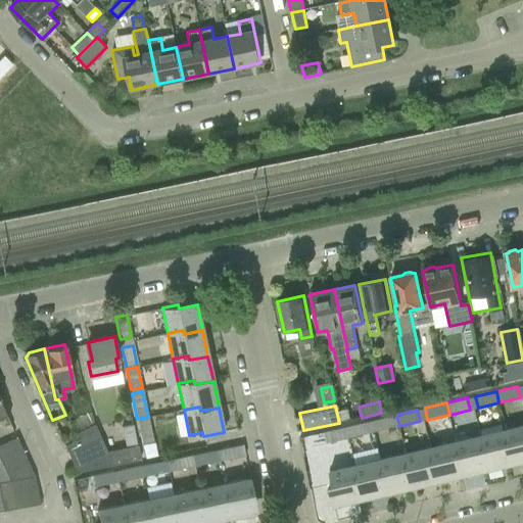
[(80,438),(63,445),(73,466),(76,472),(111,464),(106,452),(93,424),(89,413),(72,420),(78,432),(80,438)]
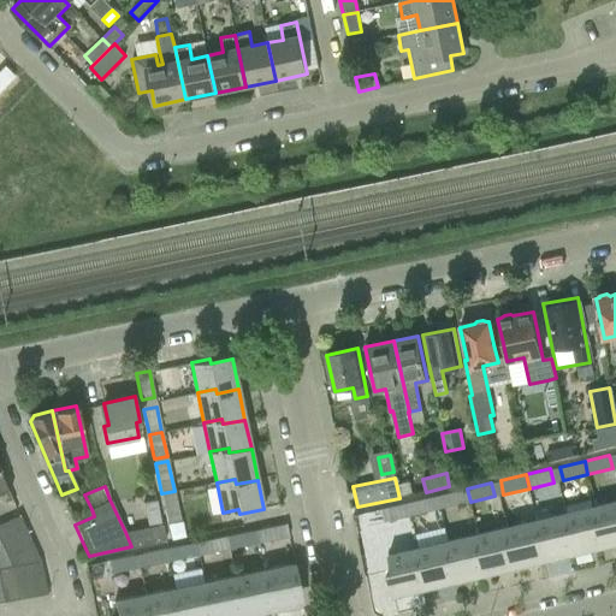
[(467,489),(442,495),(444,508),(471,502),(467,489)]
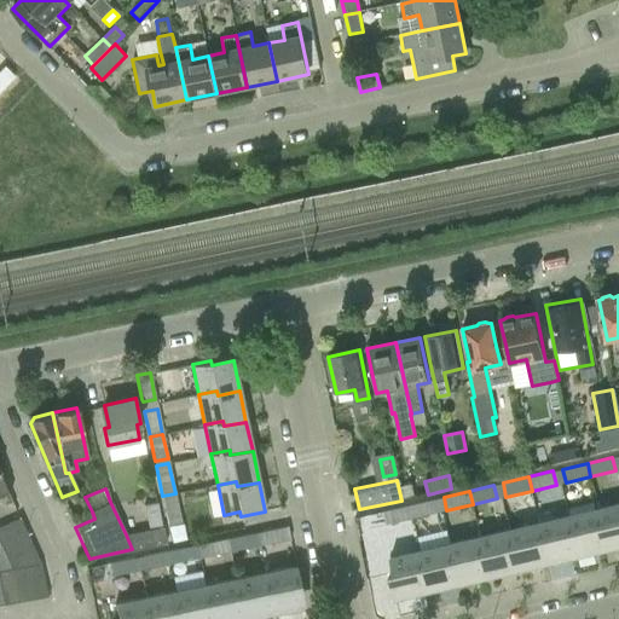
[(177,498),(163,501),(169,527),(181,525),(177,498)]
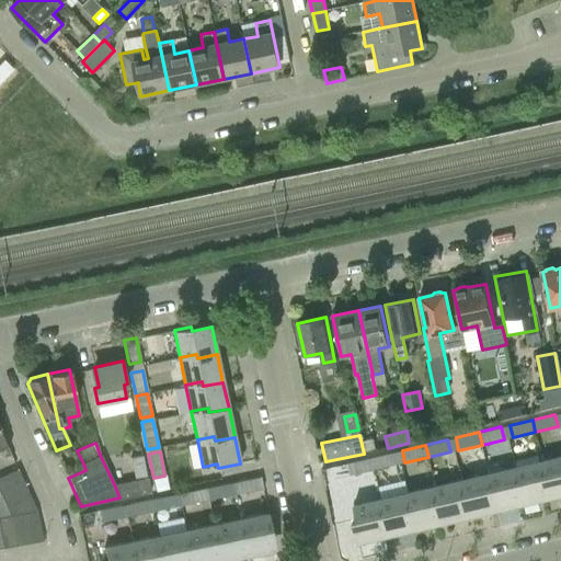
[(393,453),(371,457),(375,470),(396,465),(393,453)]
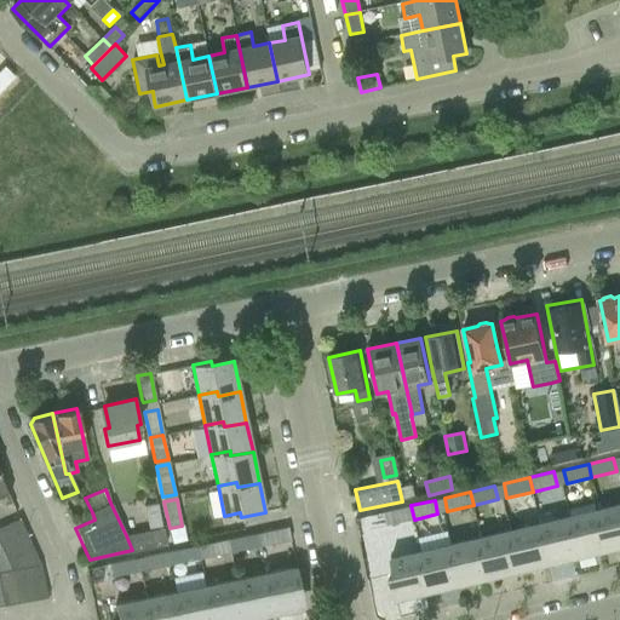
[(149,532),(126,535),(132,550),(133,551),(166,545),(162,529),(161,529),(156,504),(144,506),(149,532)]
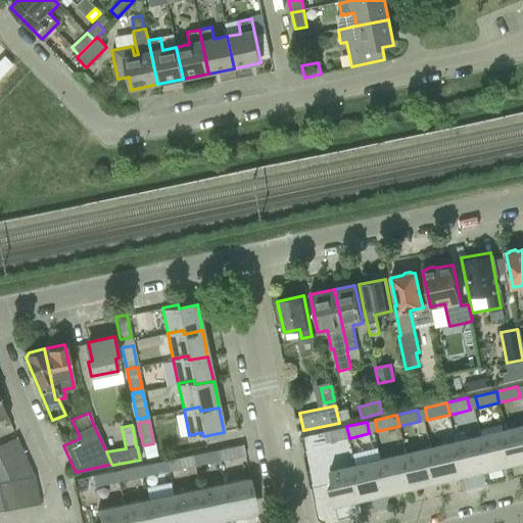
[(522,425),(506,430),(509,445),(505,446),(510,465),(522,461),(522,425)]
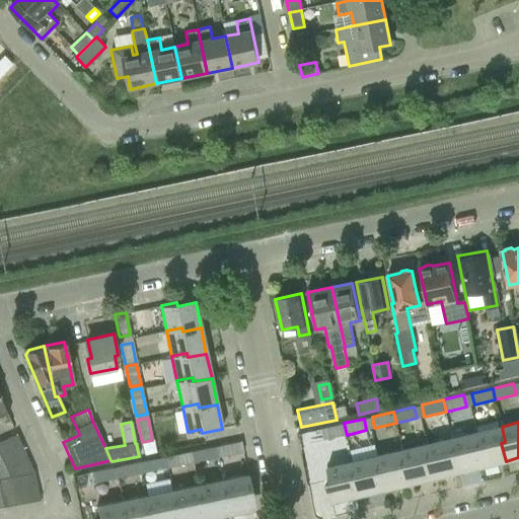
[(322,428),(321,428),(324,440),(347,435),(344,423),(322,428)]
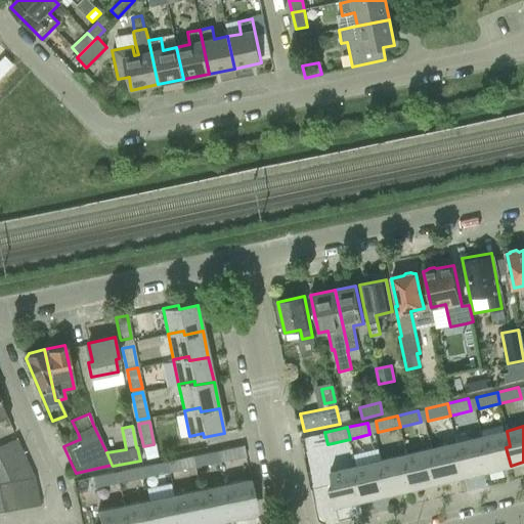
[(507,431),(481,437),(484,452),(480,453),(485,472),(511,466),(506,447),(510,446),(507,431)]
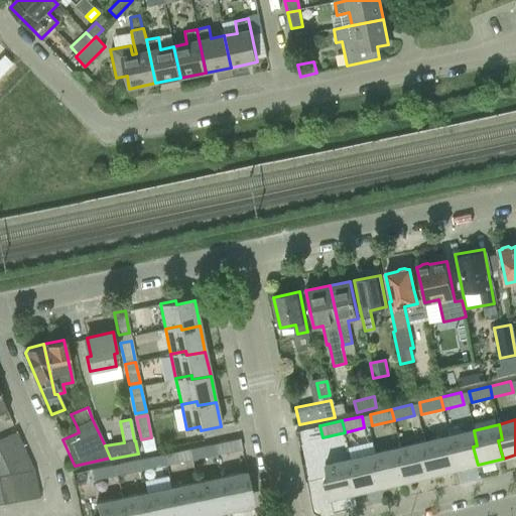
[(474,430),(449,435),(454,450),(449,452),(454,470),(478,465),(473,446),(477,445),(474,430)]
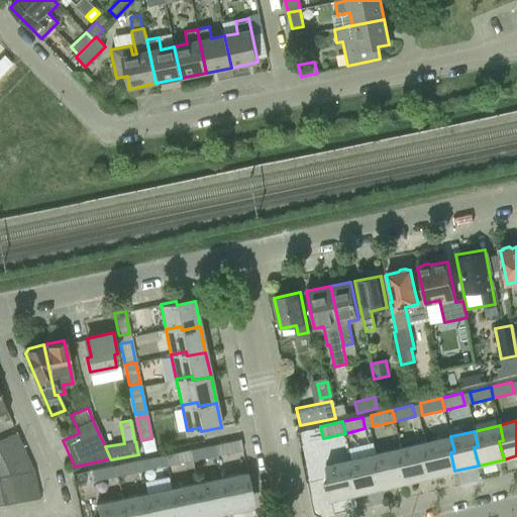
[(15,433),(0,439),(0,452),(20,443),(15,432),(15,433)]
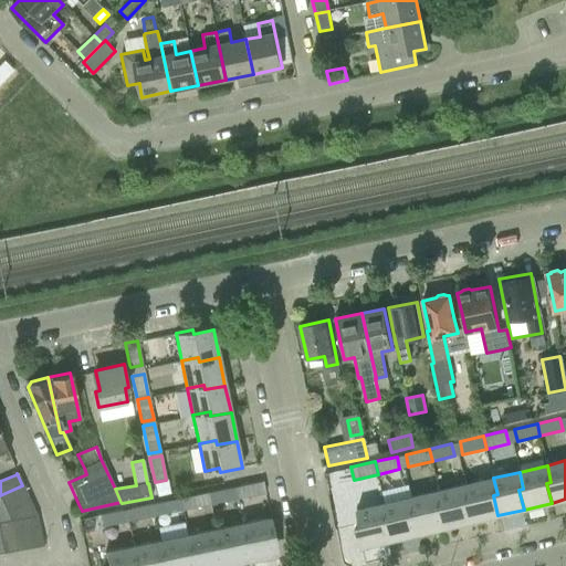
[(493,478),(465,484),(470,501),(465,502),(471,522),(498,515),(493,495),(498,494),(493,478)]
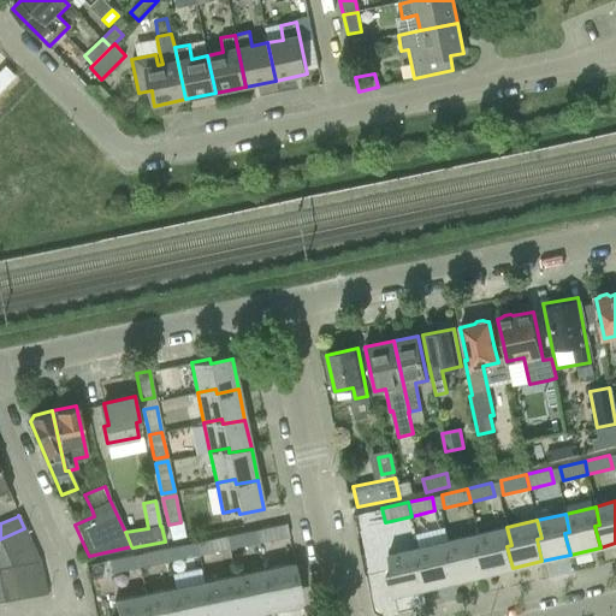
[(262,528),(260,529),(262,543),(266,542),(289,537),(286,523),(262,528)]
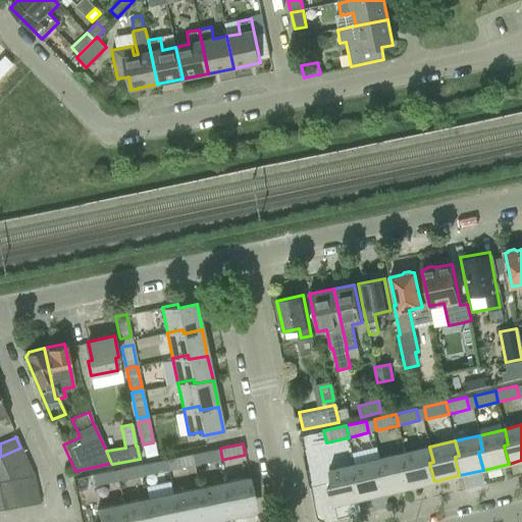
[(429,447),(405,453),(409,468),(405,469),(409,487),(434,481),(429,463),(433,462),(429,447)]
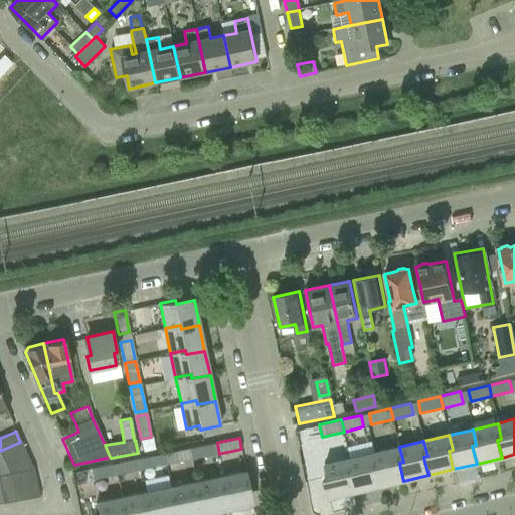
[(0,451),(0,455),(4,465),(26,456),(20,442),(0,451)]
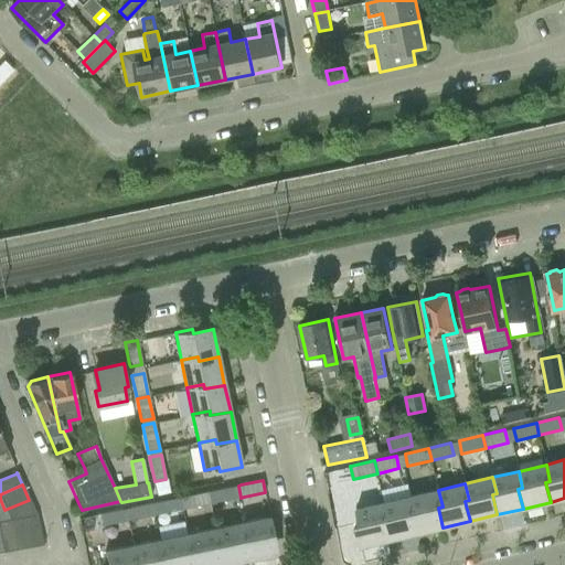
[(230,487),(208,491),(211,504),(232,499),(230,487)]
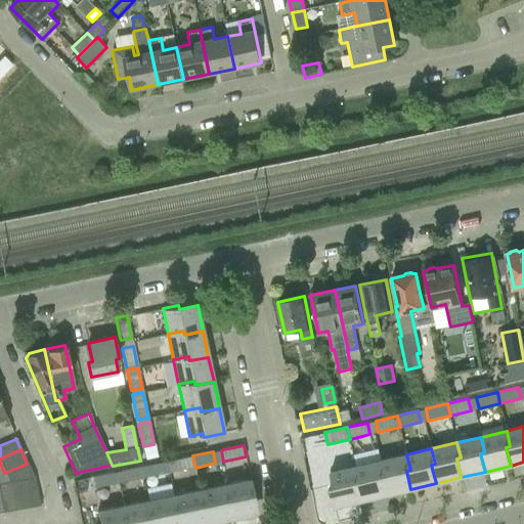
[(406,454),(381,461),(385,476),(381,477),(385,495),(410,489),(406,471),(410,470),(406,454)]
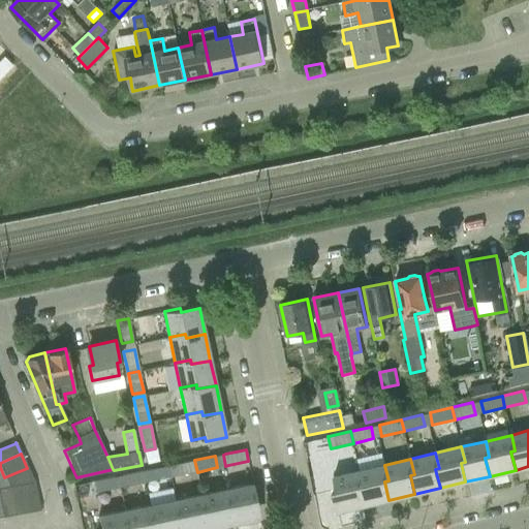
[(194,460),(173,465),(175,476),(197,472),(194,460)]
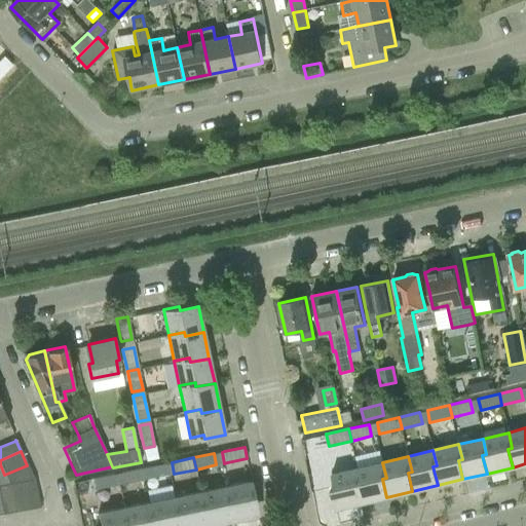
[(382,462),(358,467),(362,483),(358,484),(363,503),(386,497),(382,479),(386,478),(382,462)]
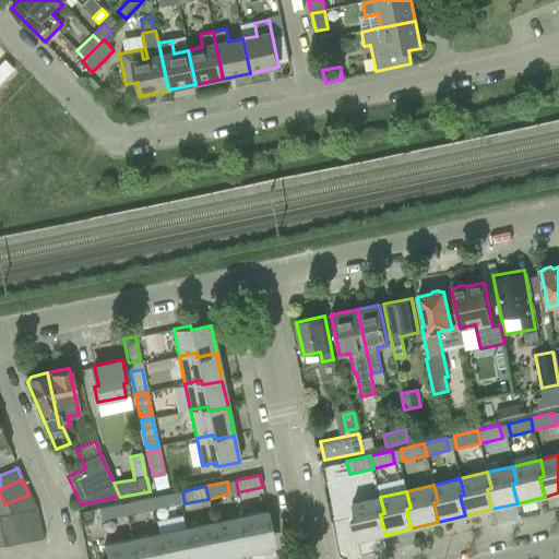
[(174,494),(152,498),(154,510),(176,506),(174,494)]
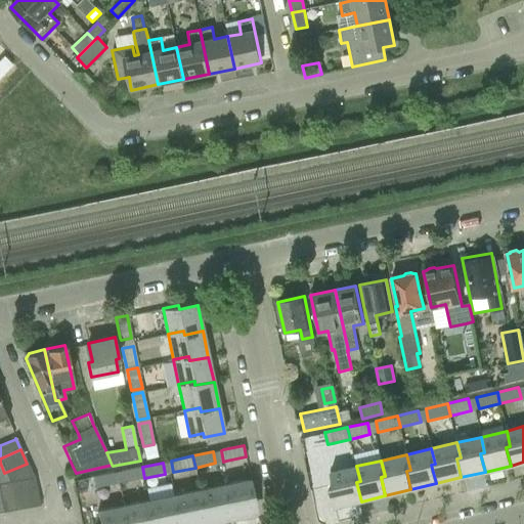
[(8,481),(18,479),(33,477),(27,464),(4,473),(8,481)]
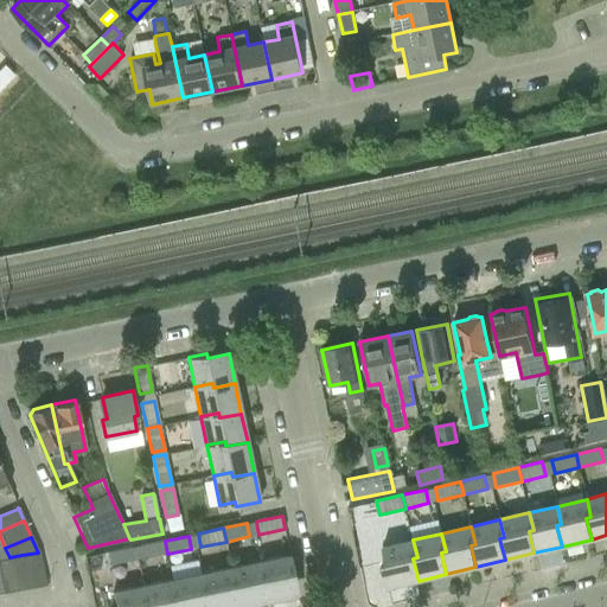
[(417,557),(413,540),(383,548),(385,563),(382,563),(388,588),(419,581),(413,558),(417,557)]
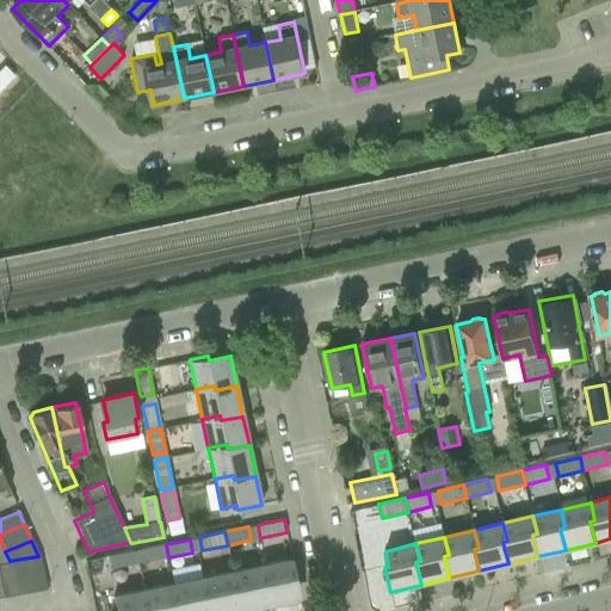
[(152,547),(140,549),(143,563),(152,561),(168,557),(166,544),(152,547)]
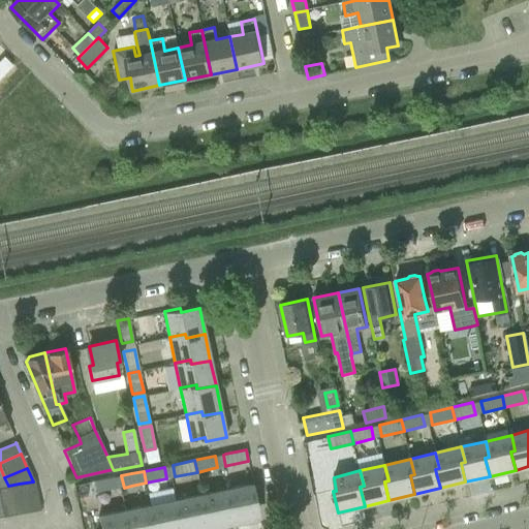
[(111,477),(90,483),(93,494),(113,490),(116,489),(113,477),(111,477)]
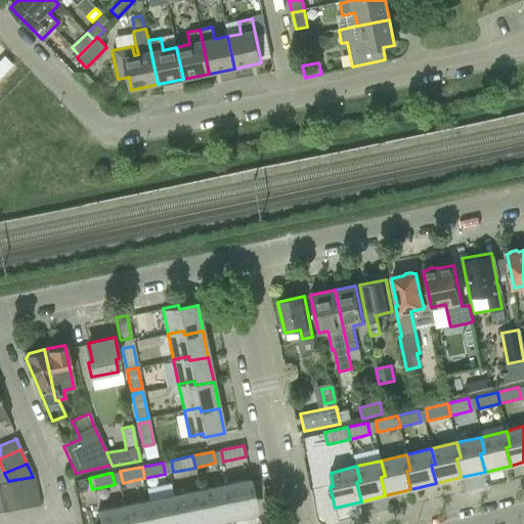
[(33,477),(18,479),(24,508),(38,505),(33,477)]
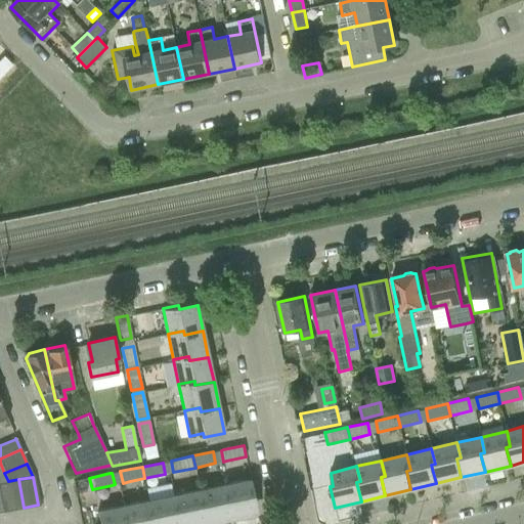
[(18,479),(8,481),(3,482),(9,510),(24,508),(18,479)]
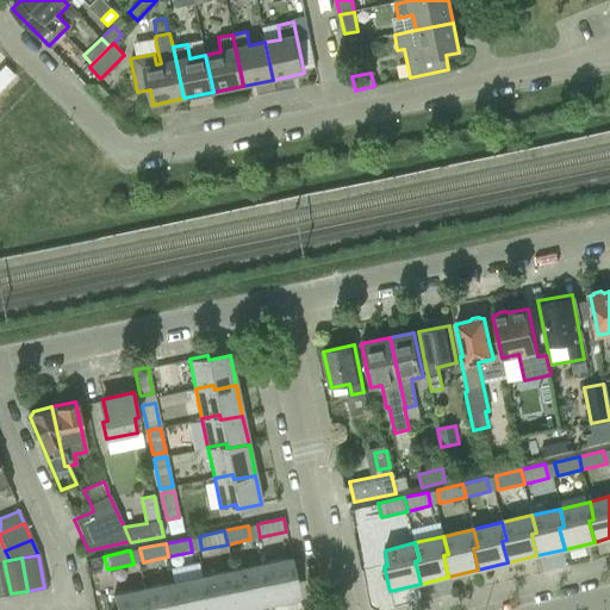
[(291,558),(262,564),(266,582),(261,583),(265,604),(294,598),(291,577),(296,576),(291,558)]
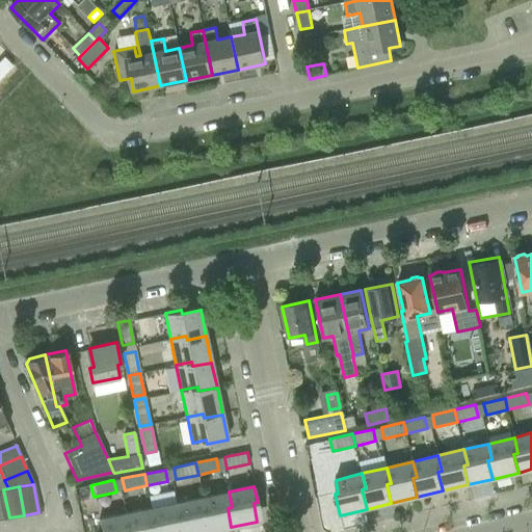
[(3,489),(0,489),(0,520),(9,517),(3,489)]
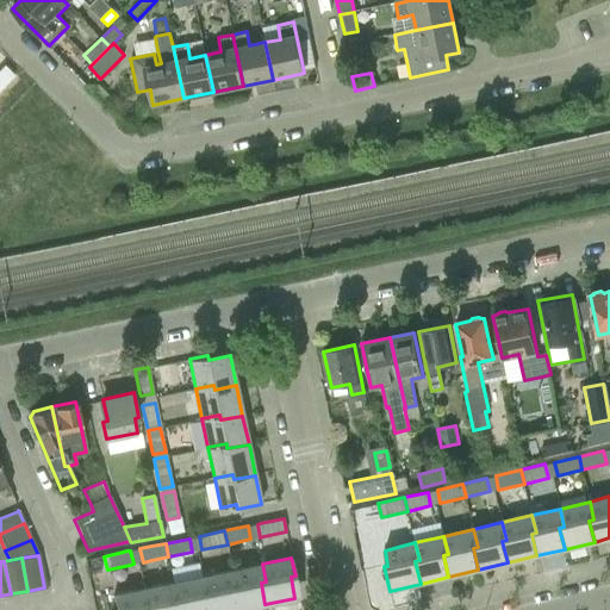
[(198,564),(170,570),(173,582),(176,599),(172,601),(173,609),(204,609),(201,595),(206,593),(203,576),(200,576),(198,564)]
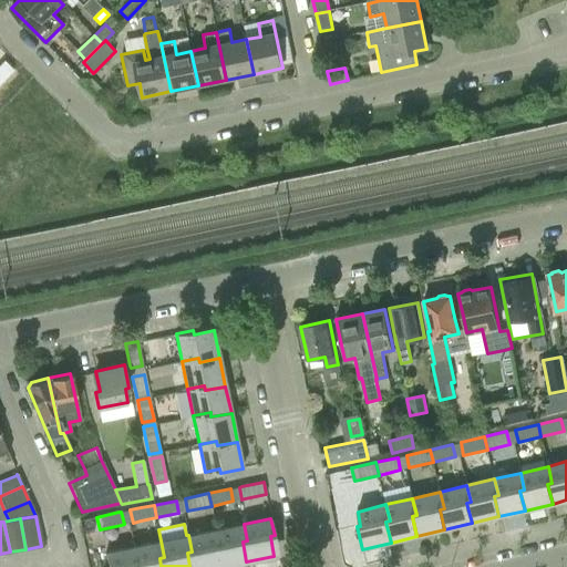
[(244,524),(216,529),(219,546),(215,547),(218,566),(246,562),(243,542),(247,540),(244,524)]
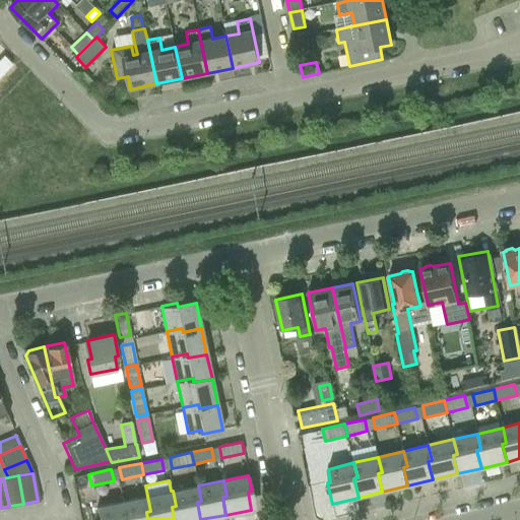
[(198,485),(173,491),(176,506),(172,507),(174,519),(200,519),(197,502),(201,501),(198,485)]
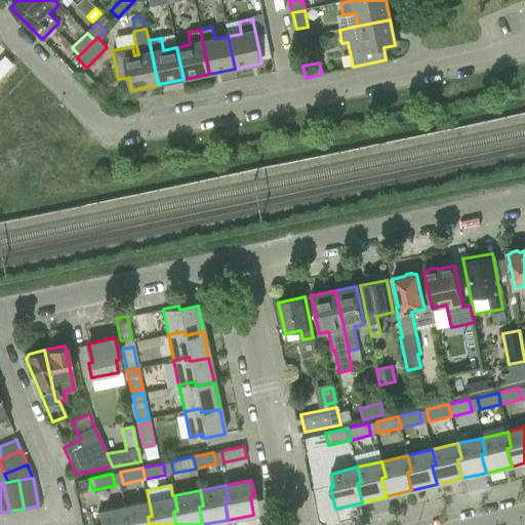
[(149,500),(123,506),(126,521),(122,522),(122,524),(149,524),(148,517),(152,516),(149,500)]
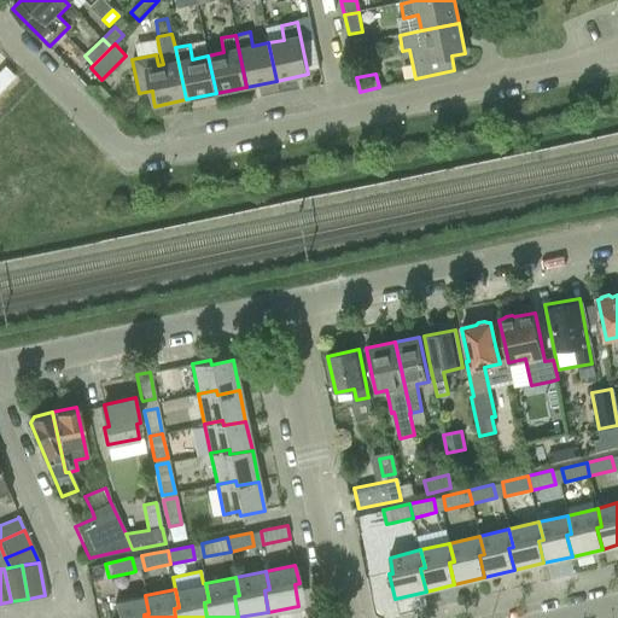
[(149,613),(145,595),(114,601),(117,617),(112,617),(144,617),(144,614),(149,613)]
